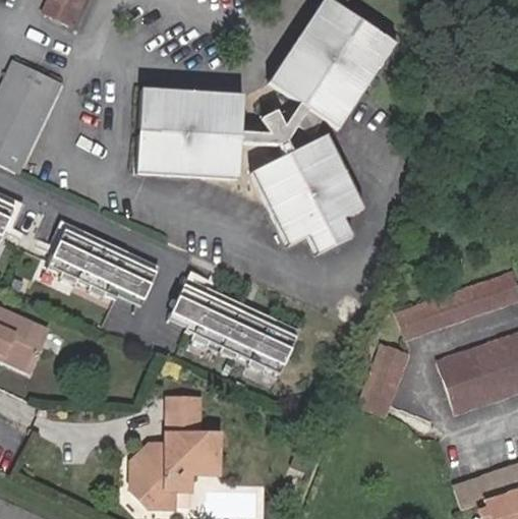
[(71,27),(78,10),(54,0),(47,16),(71,27)]
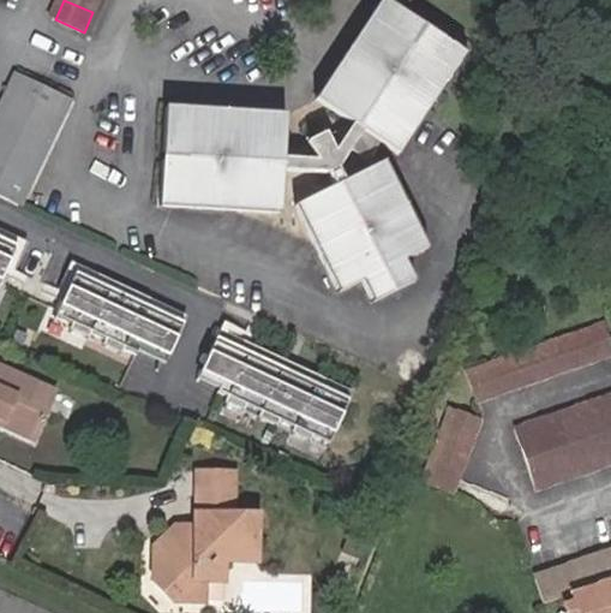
[(64,0),(93,12),(96,0),(64,0)]
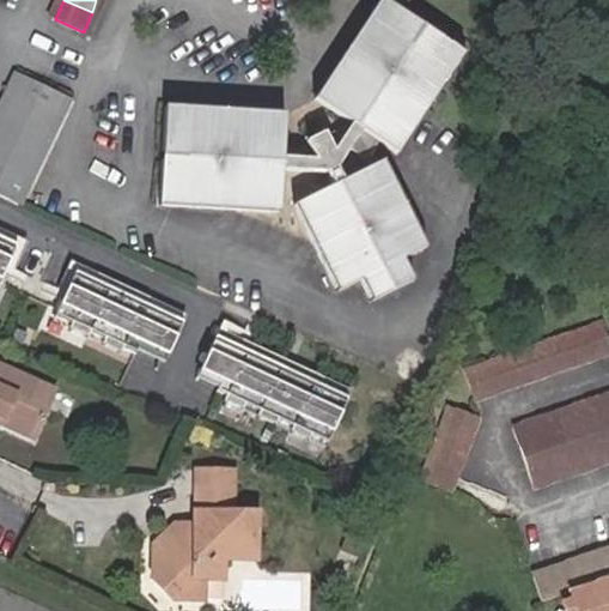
[(379,0),(346,52),(389,73),(413,12),(395,0),(379,0)]
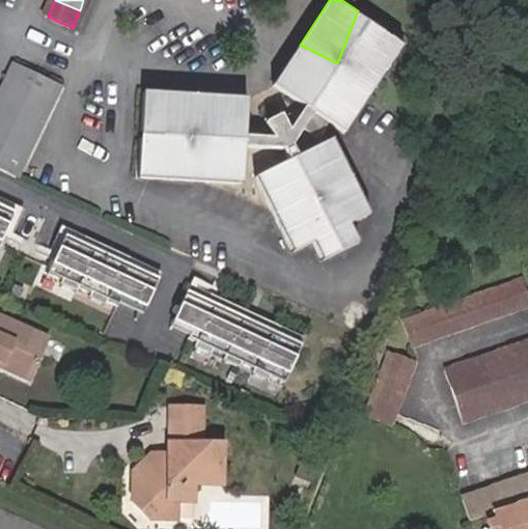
[(358,10),(337,63),(377,82),(405,40),(376,22),(367,34),(358,28),(366,16),(358,10)]
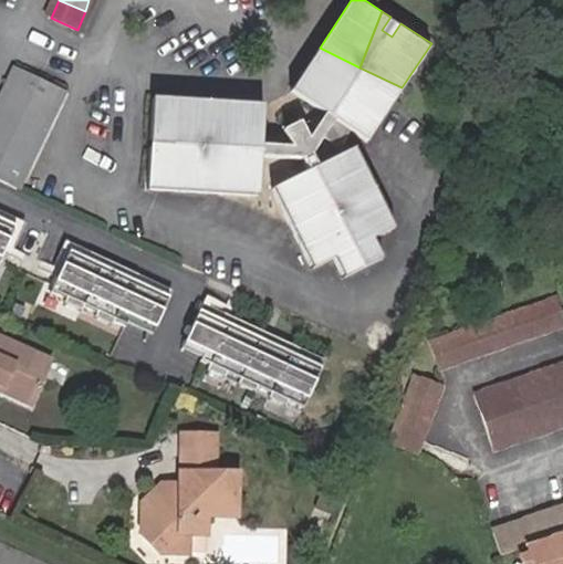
[(392,37),(400,23),(391,17),(382,30),(392,37)]
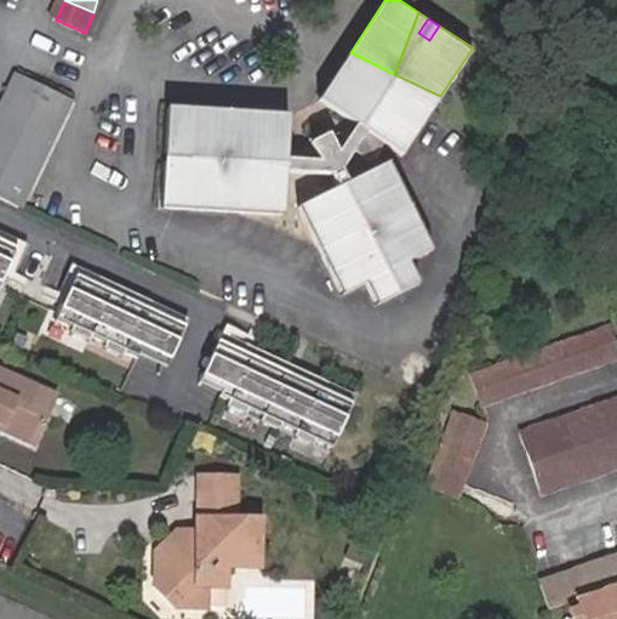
[(394,74),(350,52),(323,95),(358,119),(336,130),(335,128),(315,137),(316,140),(291,153),(292,111),(169,104),(165,151),(182,152),(181,162),(165,162),(163,206),(289,215),(291,169),(336,171),(341,183),(301,204),(346,295),(367,283),(378,306),(420,284),(410,261),(434,249),(389,159),(352,179),(344,166),(360,143),(376,154),(387,137),(405,149),(440,96),(394,74)]
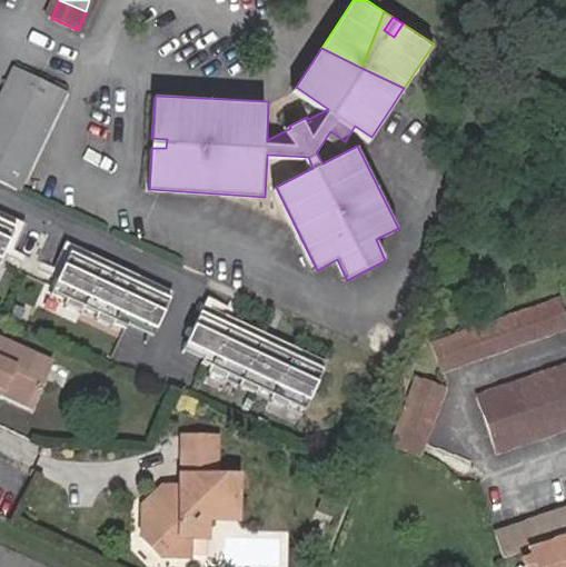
[(16,65),(0,97),(0,178),(26,190),(71,92),(16,65)]
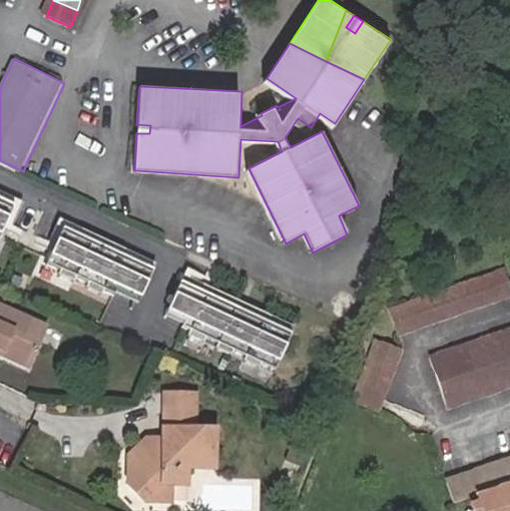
[(150,125),(136,124),(136,133),(149,133),(150,125)]
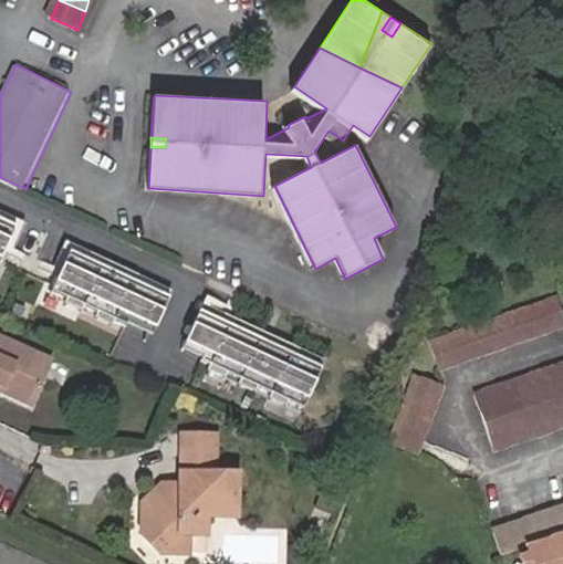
[(0,237),(11,242),(8,250),(27,259),(30,251),(19,246),(30,220),(23,217),(0,206),(0,237)]
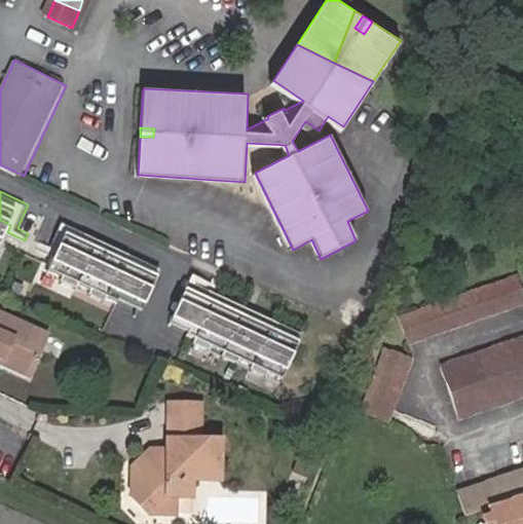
[(10,225),(0,220),(0,246),(7,232),(10,225)]
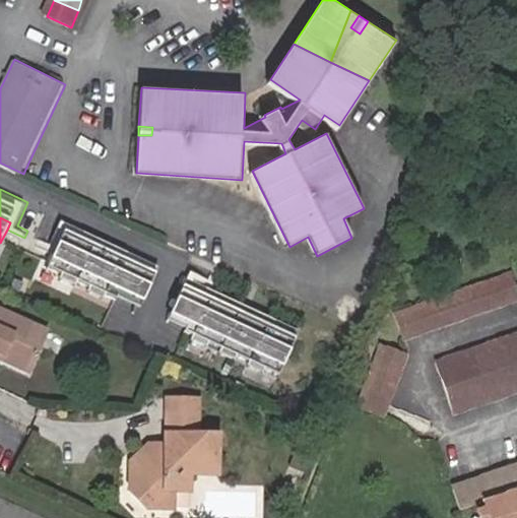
[(162,264),(63,218),(52,242),(42,238),(39,244),(56,252),(59,245),(128,277),(120,295),(142,305),(162,264)]
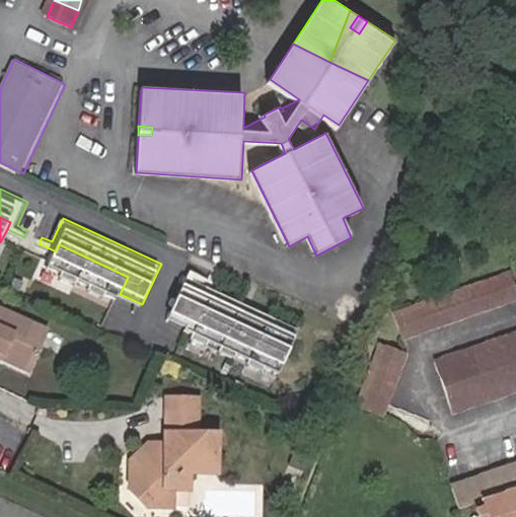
[(128,277),(59,244),(56,251),(50,266),(63,272),(62,276),(77,283),(79,279),(91,285),(89,289),(105,296),(107,292),(118,297),(120,294),(128,277)]
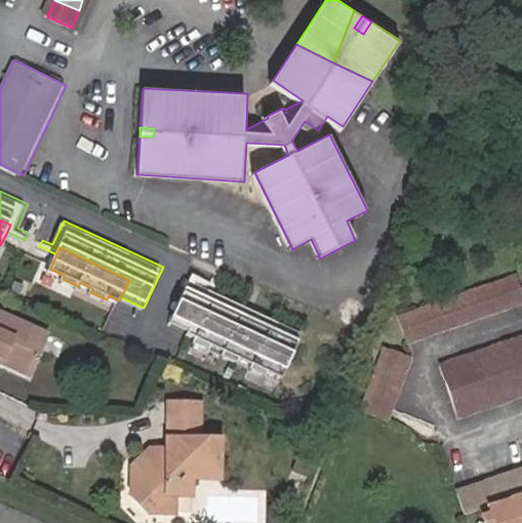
[(64,275),(50,269),(48,273),(63,279),(64,275)]
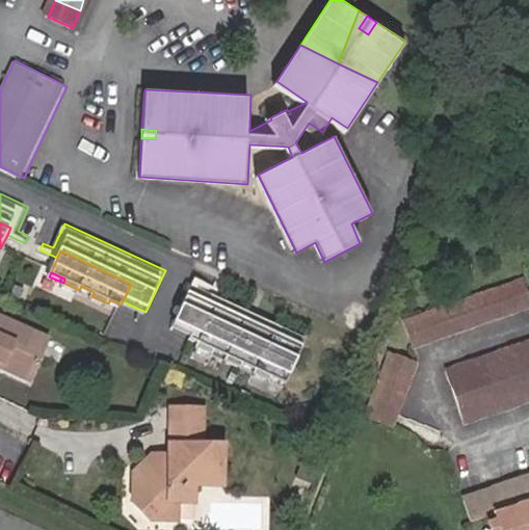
[(193,334),(212,292),(219,295),(227,279),(220,275),(215,285),(197,276),(194,283),(191,288),(175,325),(193,334)]
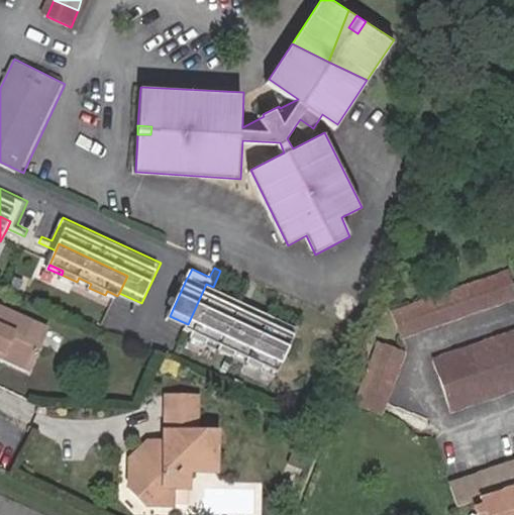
[(404,336),(513,298),(513,286),(508,270),(394,308),(404,336)]
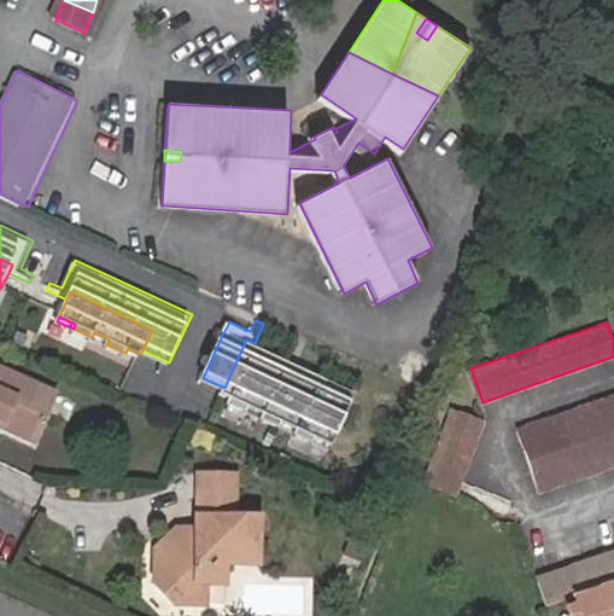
[(109,340),(94,332),(92,337),(106,344),(109,340)]
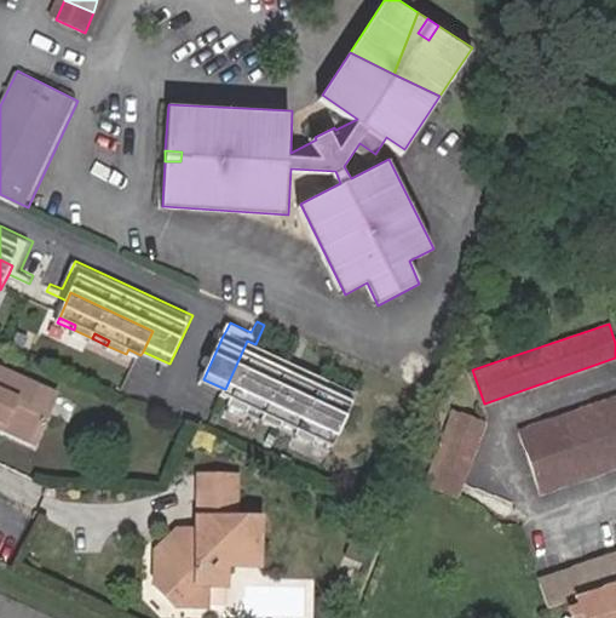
[(335,445),(360,393),(255,344),(247,341),(225,389),(223,394),(232,398),(230,402),(249,412),(252,406),(266,413),(264,418),(283,428),(286,422),(299,429),(297,434),(316,444),(318,438),(335,445)]
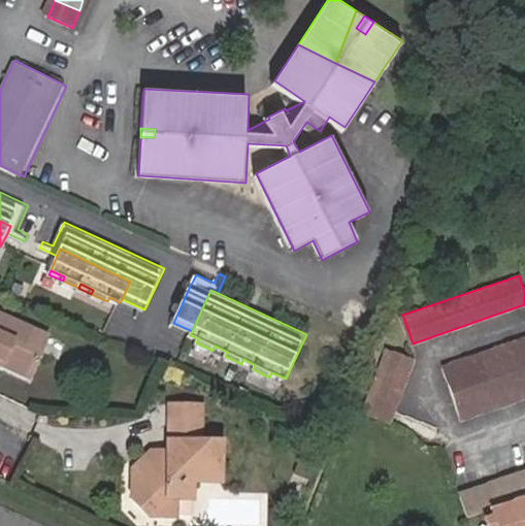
[(24,346),(31,329),(0,315),(0,366),(26,379),(38,352),(24,346)]
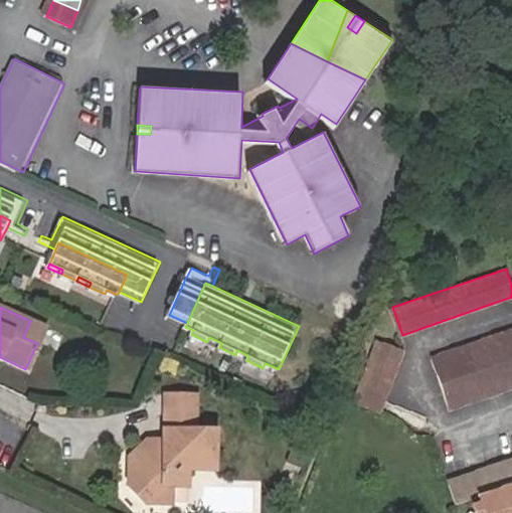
[(44,327),(30,321),(23,337),(37,343),(44,327)]
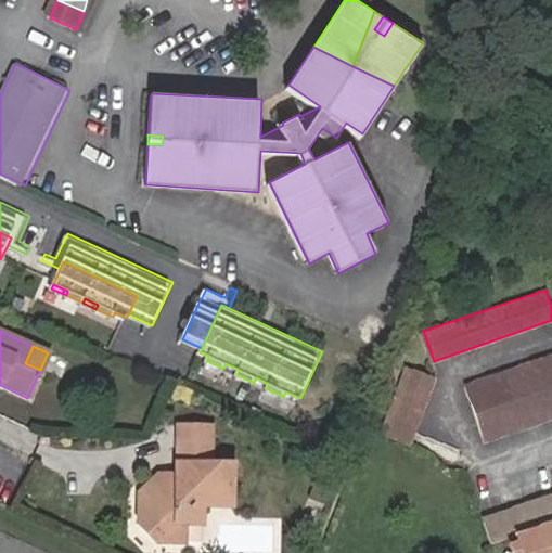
[(487,439),(551,416),(551,354),(467,382),(487,439)]
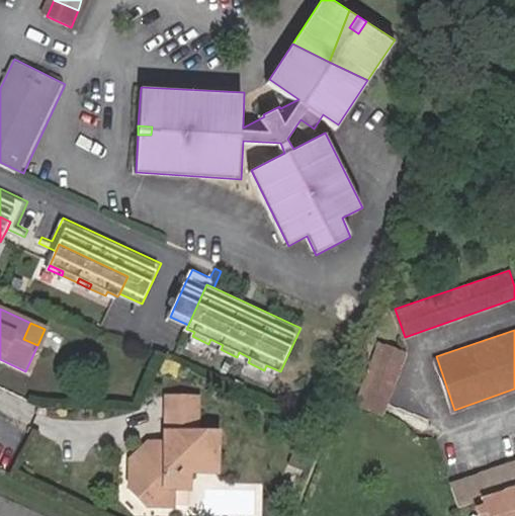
[(221,349),(223,345),(210,339),(208,344),(221,349)]
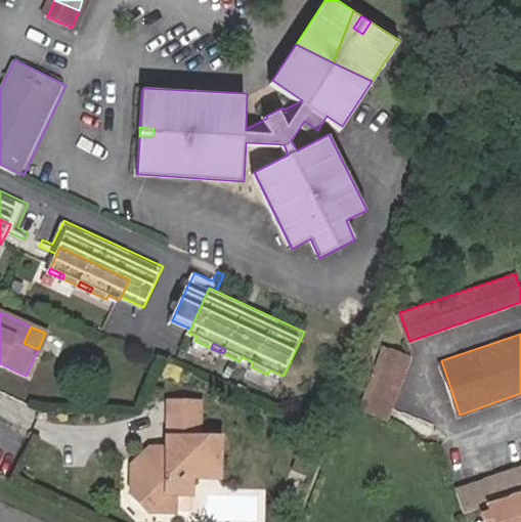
[(364,397),(392,407),(411,356),(385,345),(364,397)]
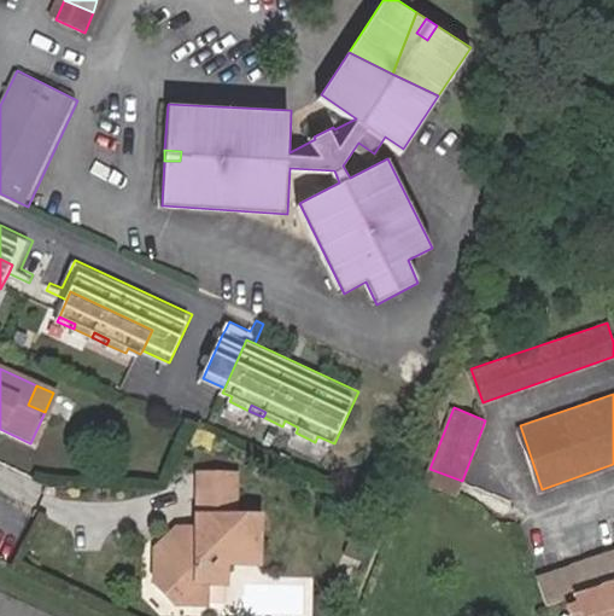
[(296,433),(298,428),(285,420),(282,426),(296,433)]
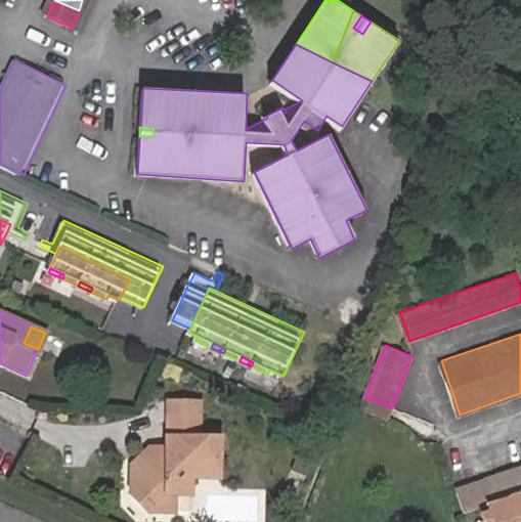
[(281,381),(284,376),(269,370),(267,375),(281,381)]
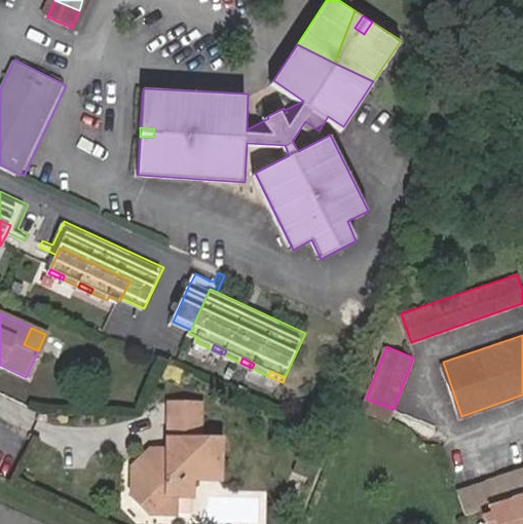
[(391,414),(394,409),(366,399),(365,403),(362,410),(388,421),(391,414)]
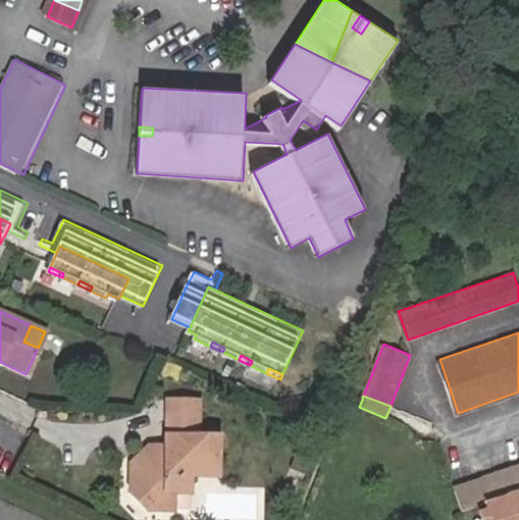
[(135,465),(135,478),(176,498),(176,494),(191,494),(192,475),(219,476),(219,436),(201,436),(201,400),(168,400),(168,446),(149,446),(135,465)]
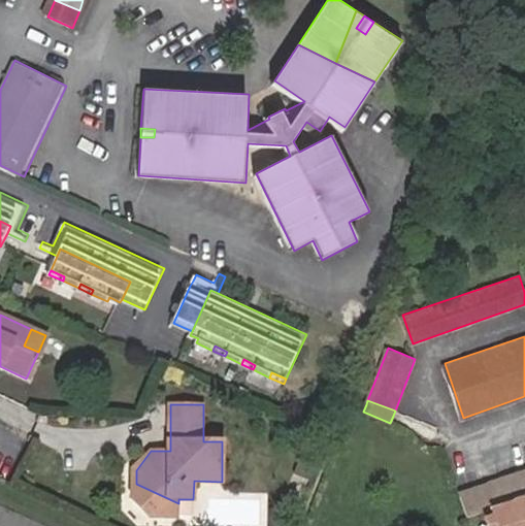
[(136,451),(136,470),(151,451),(136,451)]
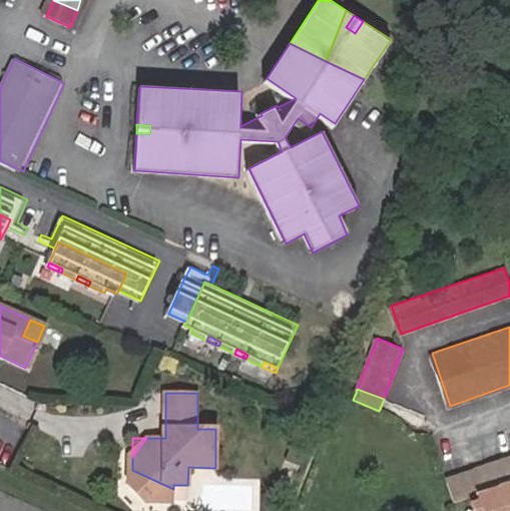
[(509,454),(449,477),(457,500),(481,492),(483,496),(487,510),(509,510),(509,454)]
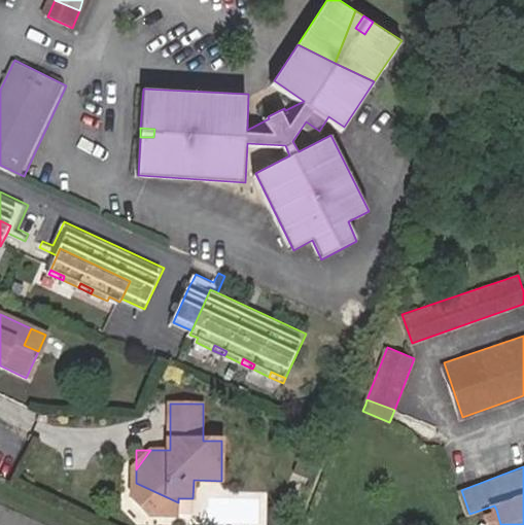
[(178,502),(136,483),(136,496),(153,516),(177,516),(178,502)]
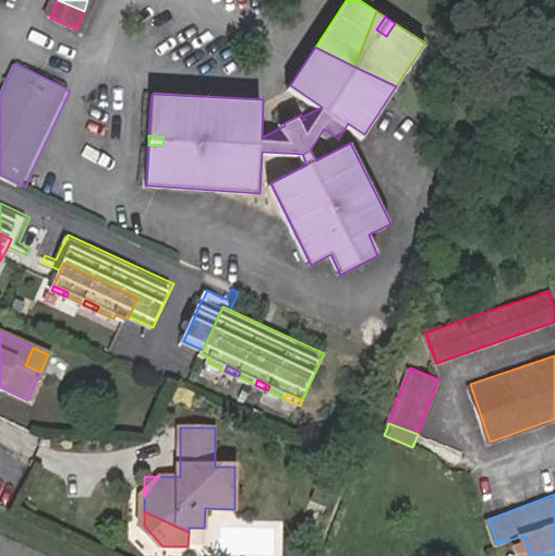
[(530,555),(526,540),(513,545),(516,555),(530,555)]
